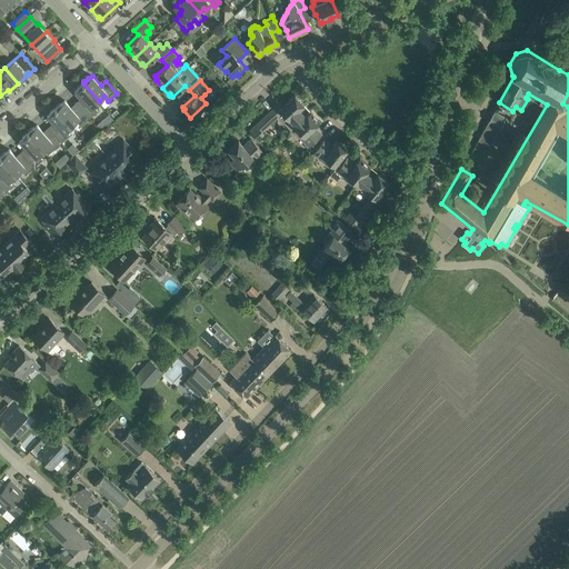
[(78,88),(75,91),(83,101),(78,106),(89,118),(98,110),(93,106),(99,101),(83,83),(82,85),(81,83),(78,87),(78,88)]
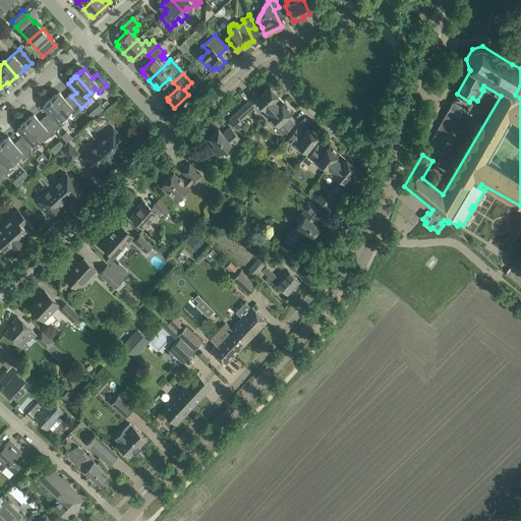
[(256,93),(253,97),(228,119),(238,129),(244,123),(240,119),(258,103),(264,109),(265,108),(271,115),(280,106),(274,100),(279,96),(270,85),(259,96),(256,93)]
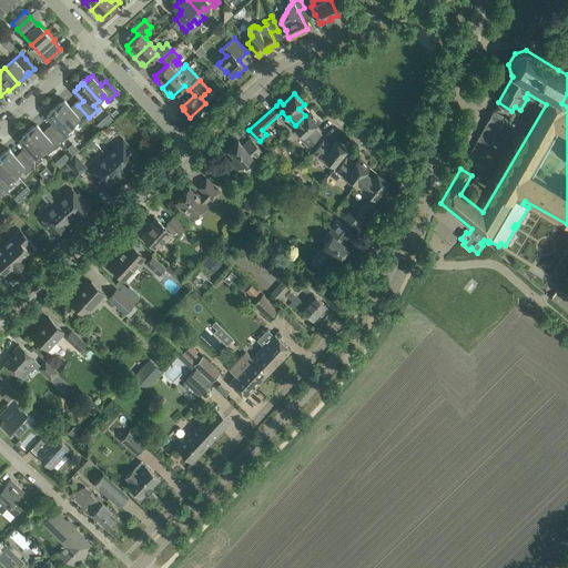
[(73,110),(64,100),(56,108),(71,125),(77,120),(80,125),(89,118),(78,105),(73,110)]
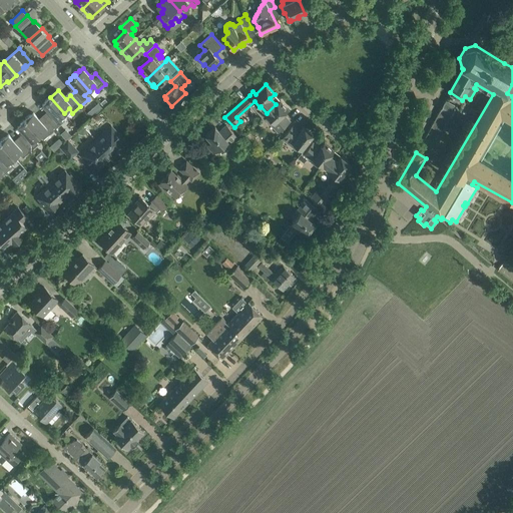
[(50,97),(42,104),(50,113),(45,117),(55,128),(63,121),(59,117),(64,113),(50,97)]
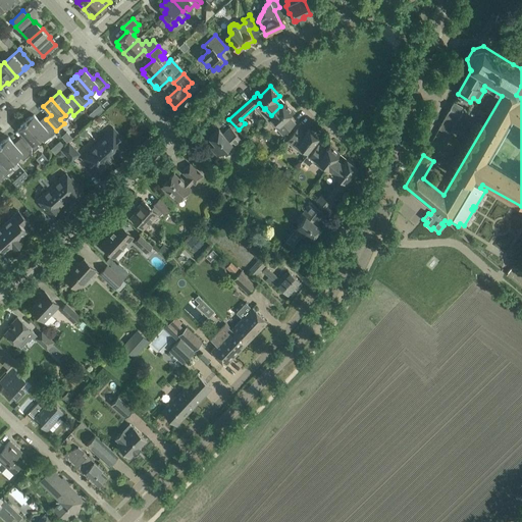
[(454,101),(452,104),(463,110),(464,107),(454,101)]
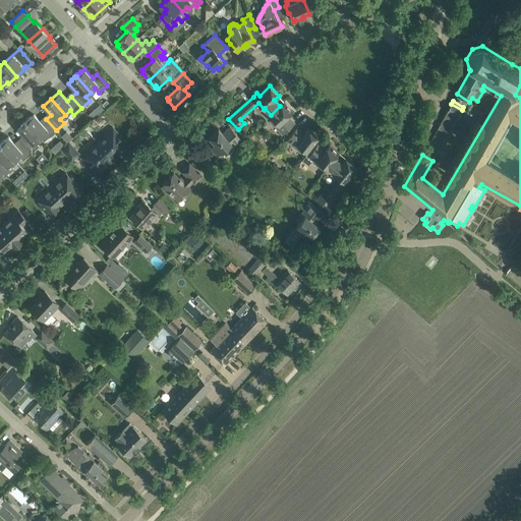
[(270,115),(272,117),(270,120),(282,134),(295,123),(288,116),(293,111),(284,102),(280,106),(271,115),(270,115)]
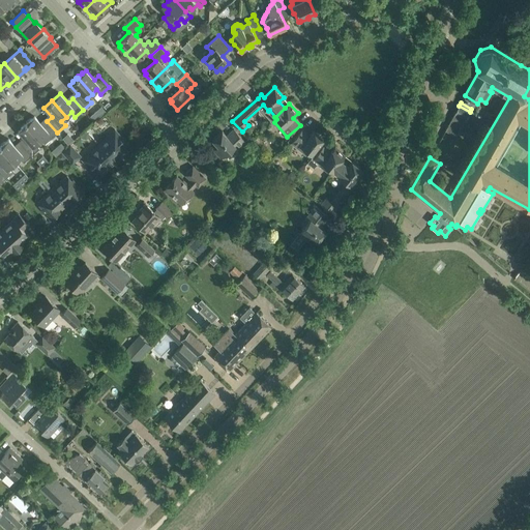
[(455,111),(445,130),(455,136),(466,117),(455,111)]
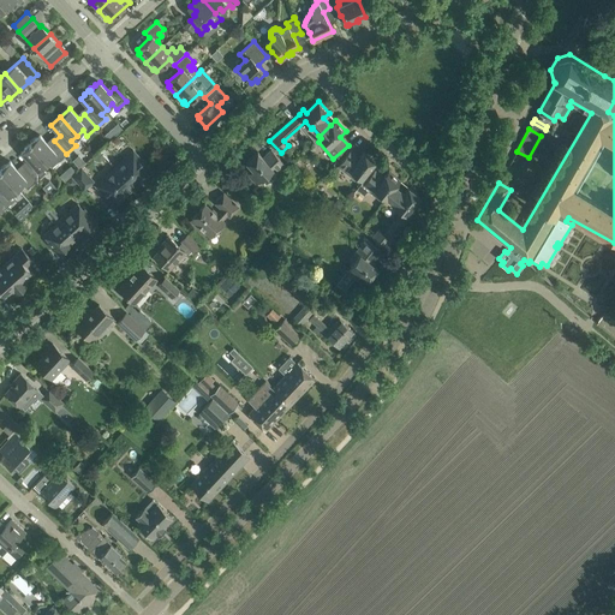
[(111,130),(105,135),(111,141),(117,135),(111,130)]
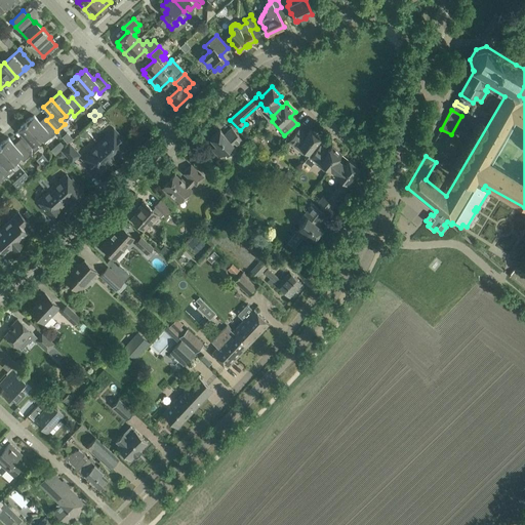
[(26,120),(27,121),(26,122),(40,138),(45,134),(49,138),(56,131),(46,120),(42,124),(34,115),(31,118),(30,117),(26,120)]
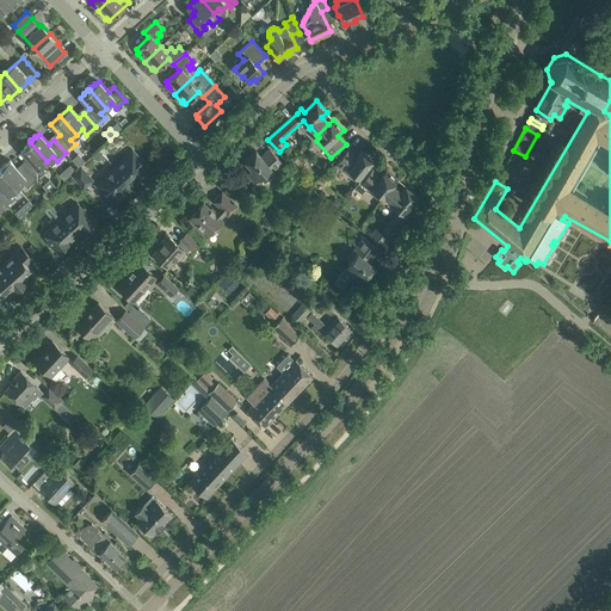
[(25,147),(20,150),(30,161),(25,166),(37,179),(45,171),(41,166),(47,161),(30,142),(29,143),(29,142),(24,146),(25,147)]
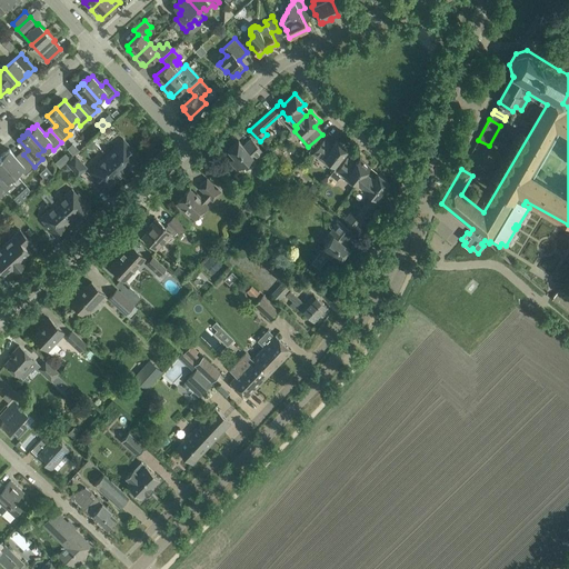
[(228,150),(232,155),(233,156),(228,160),(238,170),(242,166),(246,162),(249,166),(263,152),(251,138),(243,146),(238,140),(228,150)]
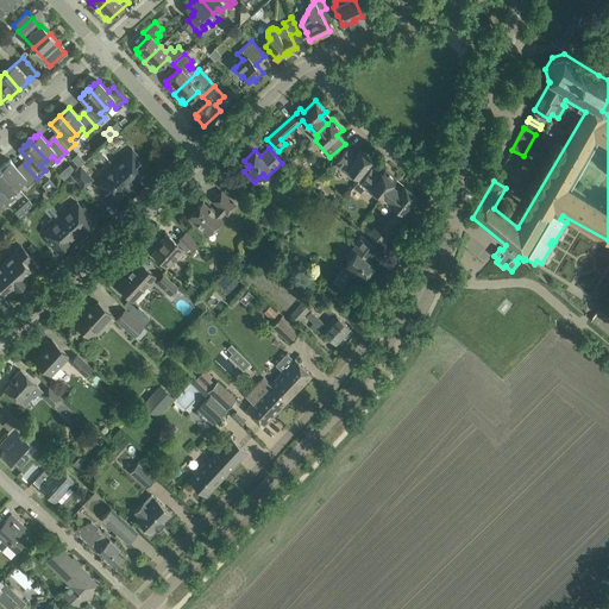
[(140,158),(132,149),(113,167),(129,183),(138,175),(140,179),(150,170),(139,159),(140,158)]
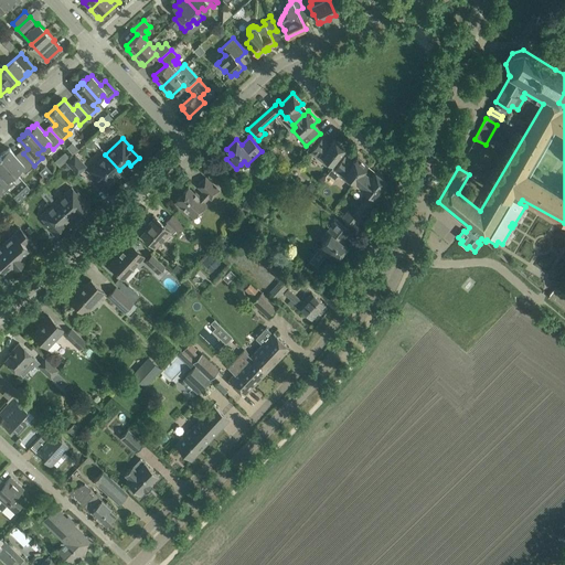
[(310,152),(327,164),(329,162),(332,164),(345,148),(334,139),(330,145),(322,138),(310,152)]
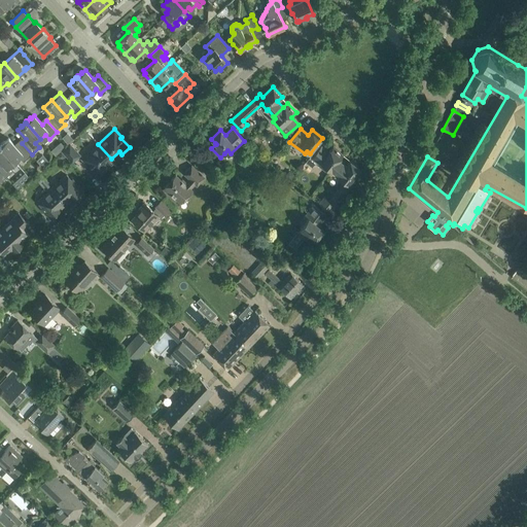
[(1,144),(0,145),(14,162),(20,157),(24,162),(32,154),(22,143),(16,147),(8,138),(5,141),(4,140),(1,144)]
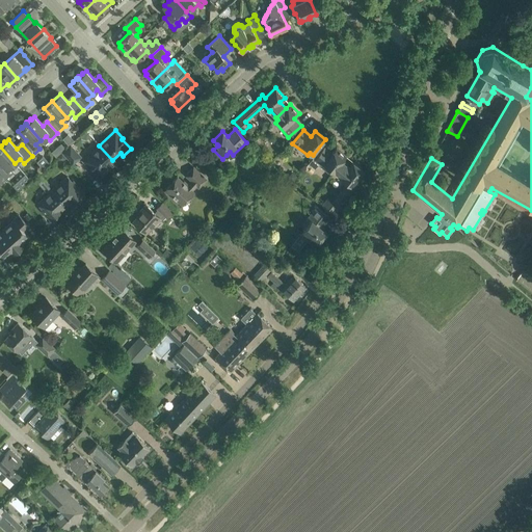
[(73,163),(81,156),(71,145),(62,152),(73,163)]
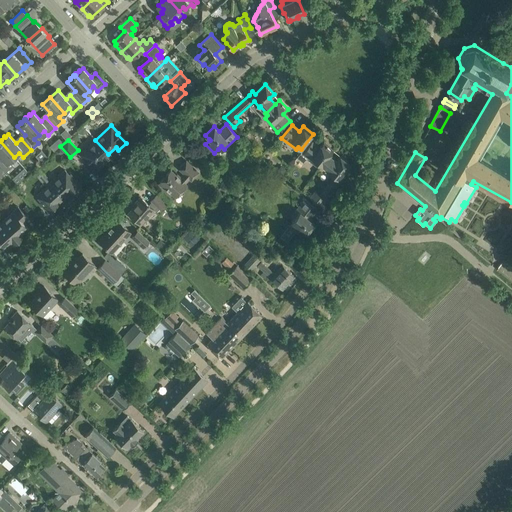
[(87,161),(96,170),(103,164),(101,161),(108,154),(95,140),(80,154),(86,161),(87,161)]
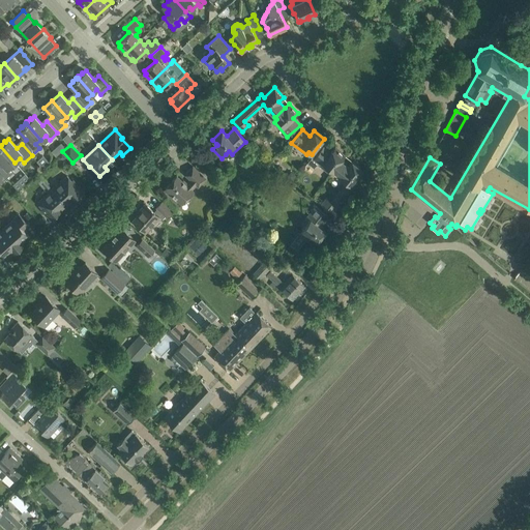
[(0,162),(0,163),(0,171),(6,178),(13,171),(10,167),(15,163),(0,146),(0,162)]
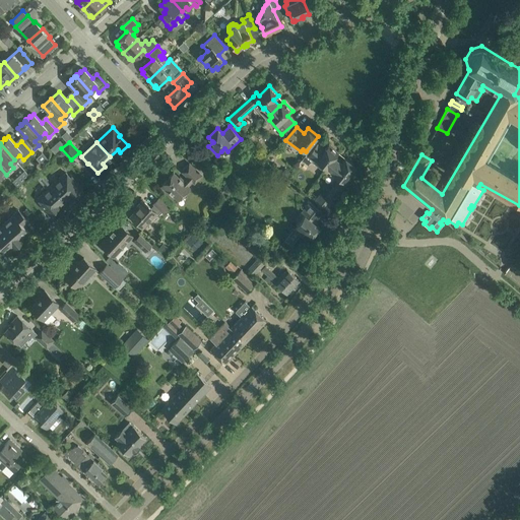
[(325,149),(317,143),(309,153),(308,152),(301,159),(309,166),(312,161),(321,169),(323,166),(326,168),(335,157),(338,152),(328,144),(325,149)]
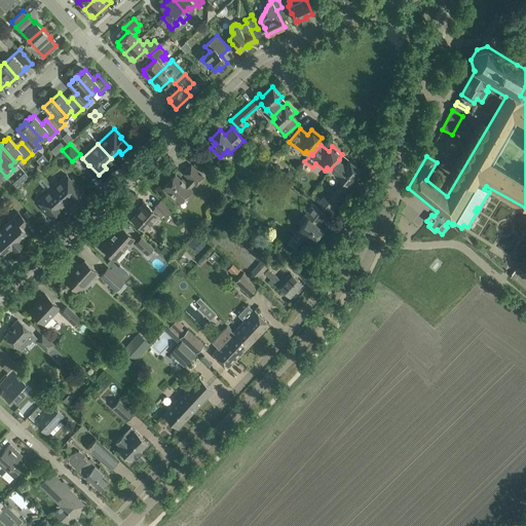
[(343,181),(337,188),(344,193),(353,181),(350,179),(360,167),(349,159),(345,164),(339,159),(330,170),(337,175),(336,175),(343,181)]
